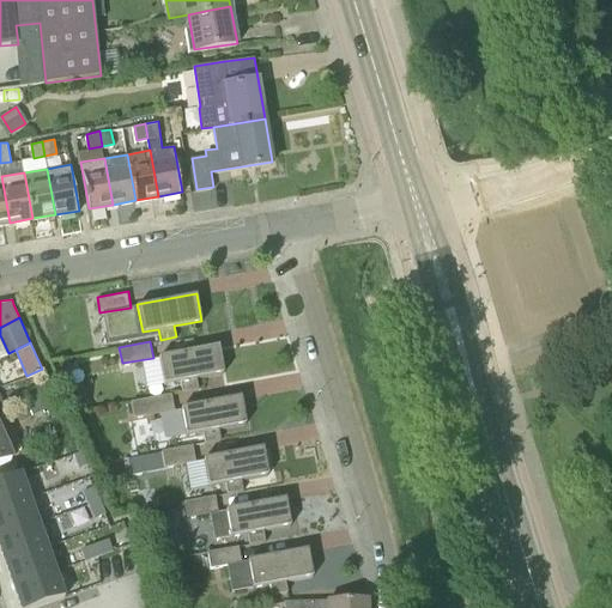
[(185,351),(159,356),(164,382),(181,380),(183,390),(199,388),(197,377),(224,371),(218,345),(185,351)]
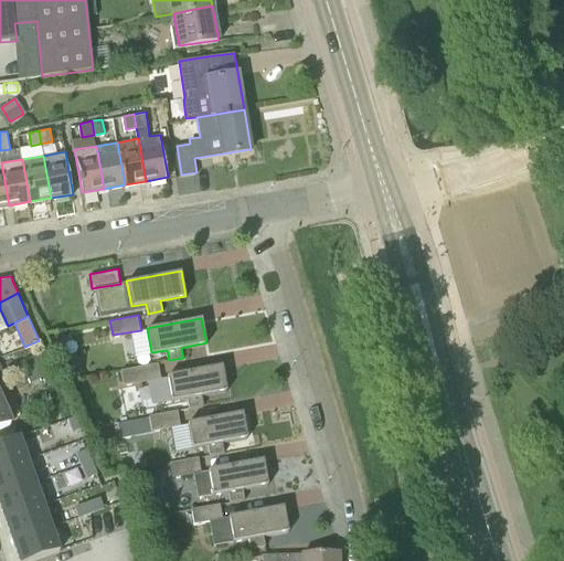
[(21,360),(25,369),(46,358),(42,350),(21,360)]
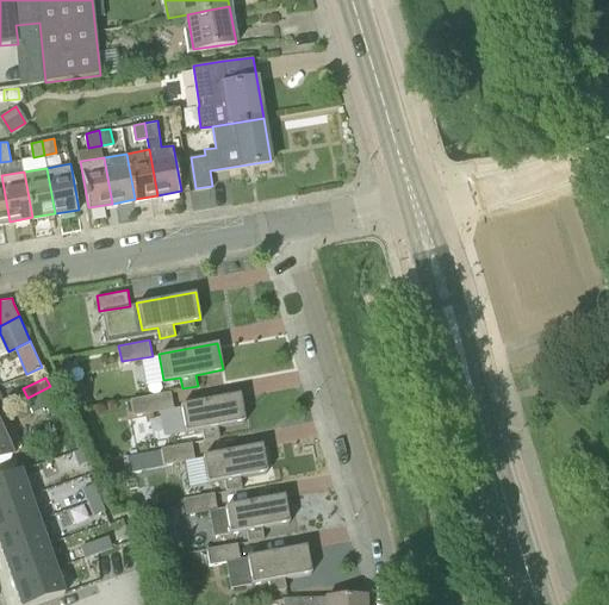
[(50,386),(28,398),(33,411),(57,400),(50,386)]
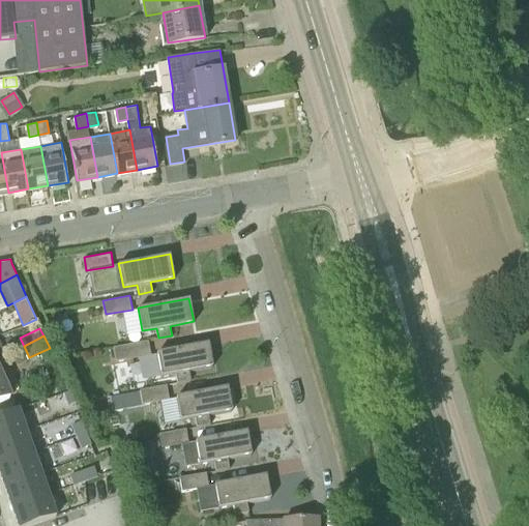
[(151,353),(149,340),(114,346),(117,359),(151,353)]
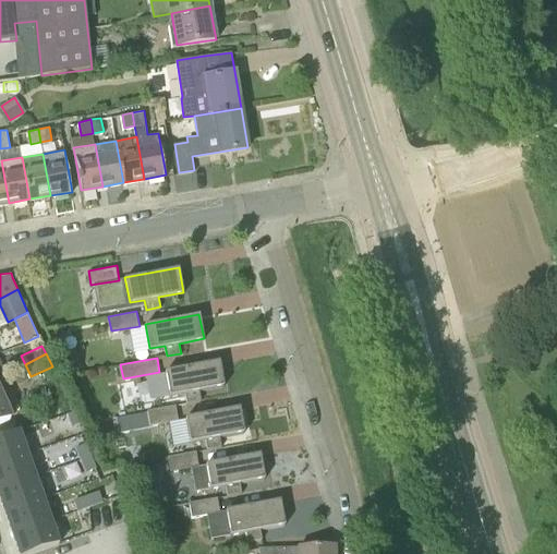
[(219,360),(166,370),(170,395),(185,392),(186,401),(201,399),(200,389),(223,385),(219,360)]
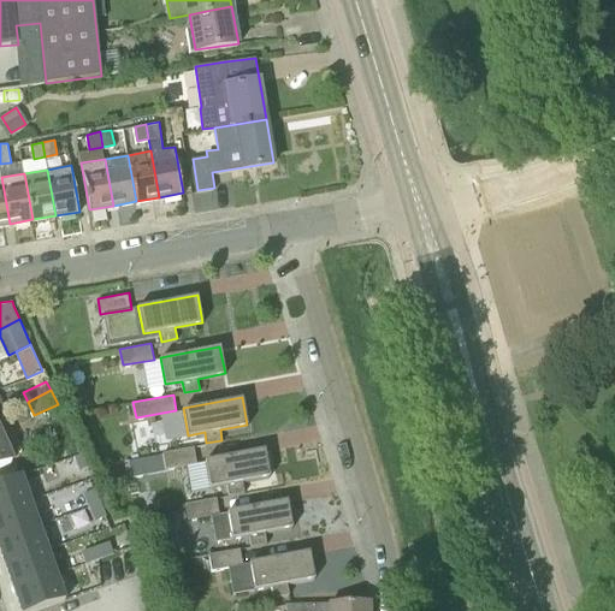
[(0,464),(12,461),(4,442),(13,437),(10,428),(0,432),(0,464)]
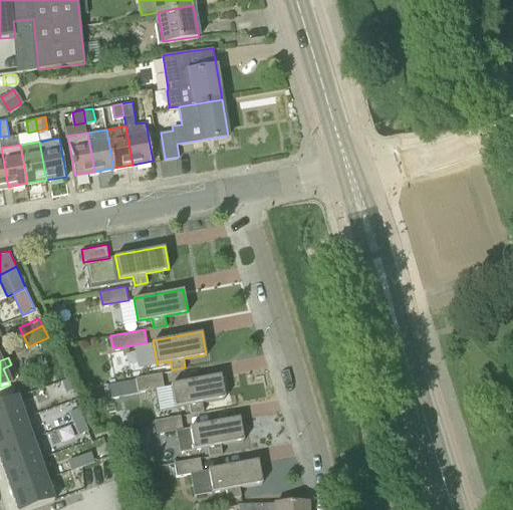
[(165,386),(163,371),(137,376),(139,390),(165,386)]
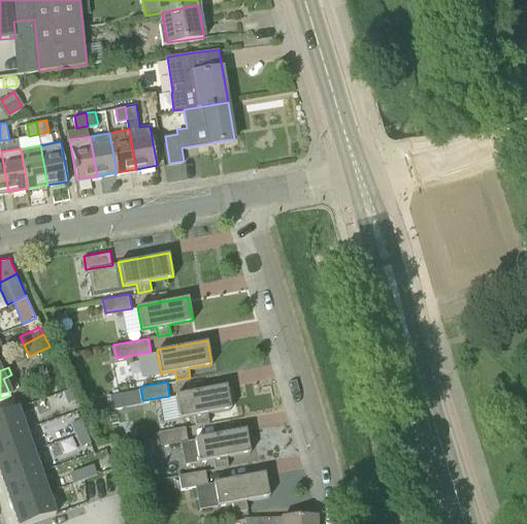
[(227,385),(175,394),(179,417),(194,415),(196,424),(209,422),(207,413),(231,407),(227,385)]
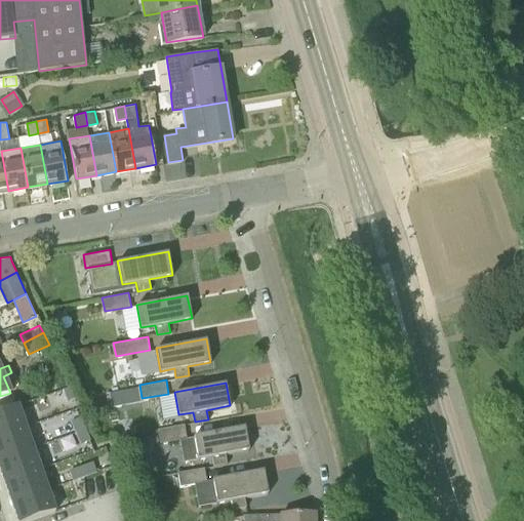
[(73,385),(64,388),(68,399),(77,396),(73,385)]
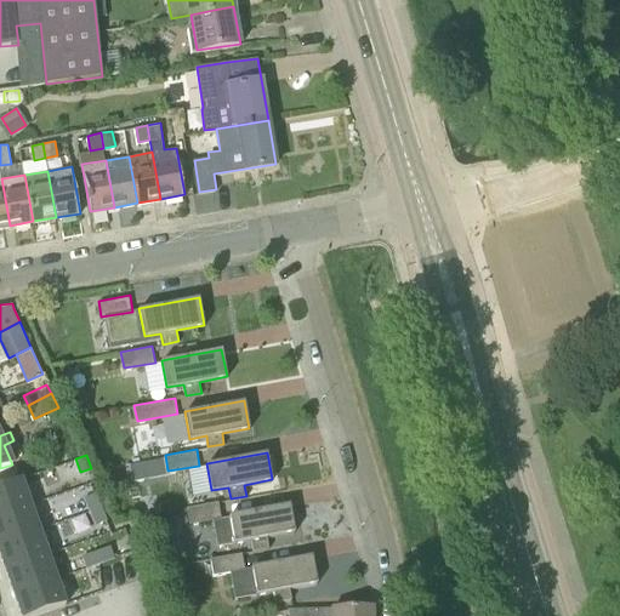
[(147,460),(129,462),(131,479),(149,475),(147,460)]
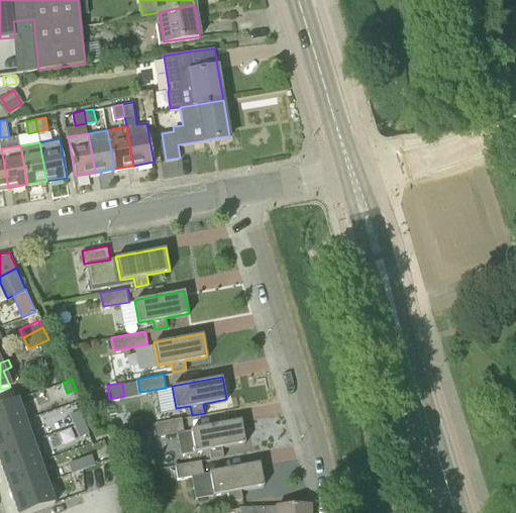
[(17,397),(0,403),(0,426),(25,418),(17,397)]
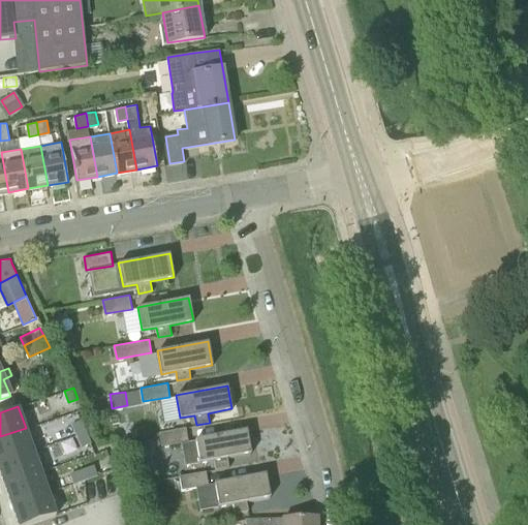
[(86,430),(82,419),(71,423),(76,434),(86,430)]
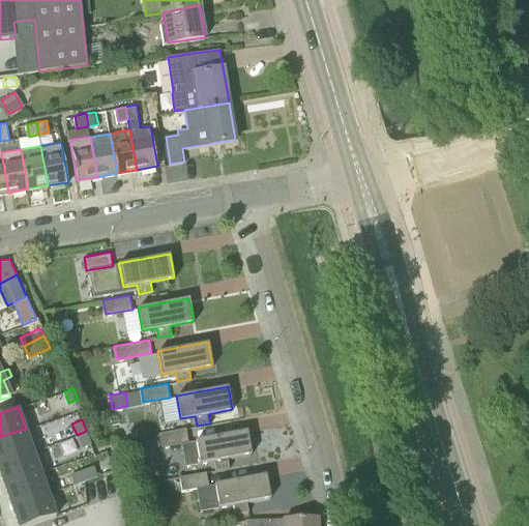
[(189,441),(186,428),(160,433),(164,446),(189,441)]
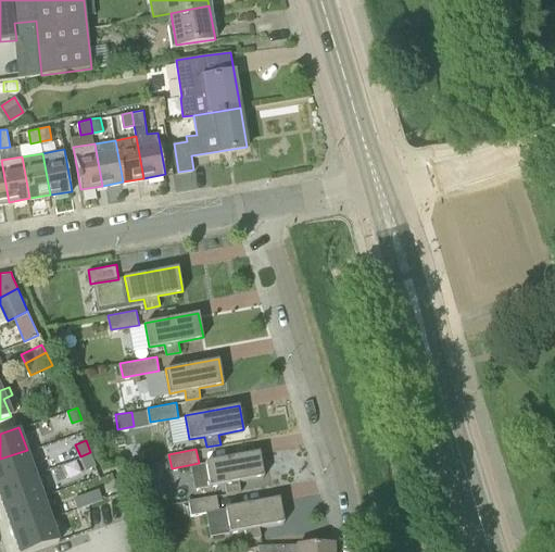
[(27,450),(0,459),(0,484),(35,473),(27,450)]
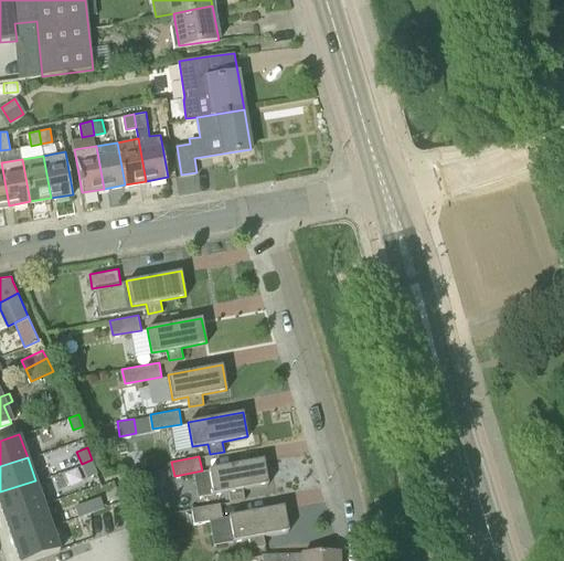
[(264,458),(209,468),(213,494),(229,490),(231,501),(245,498),(243,488),(268,484),(264,458)]
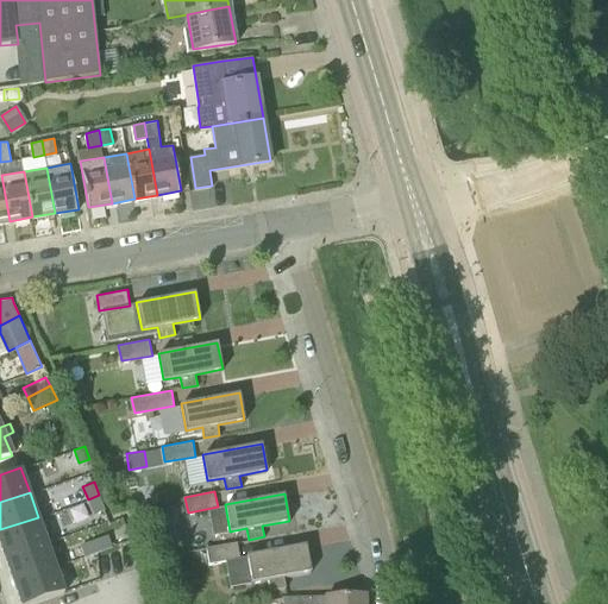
[(99,495),(88,499),(94,513),(105,508),(99,495)]
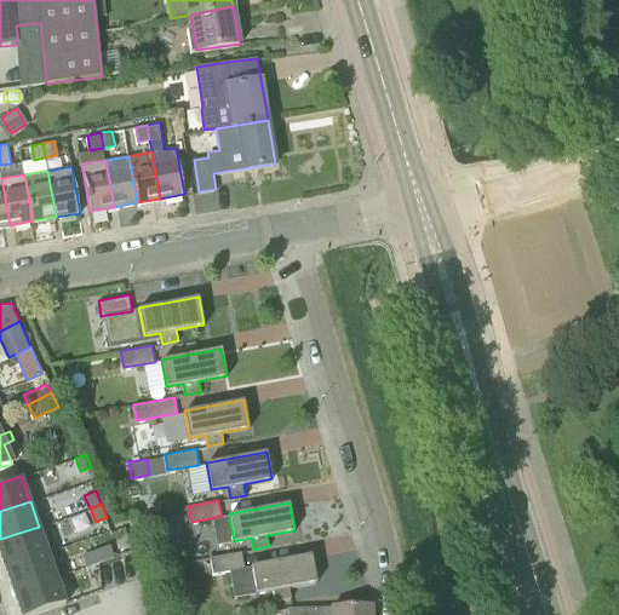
[(39,527),(0,539),(0,555),(4,567),(47,551),(39,527)]
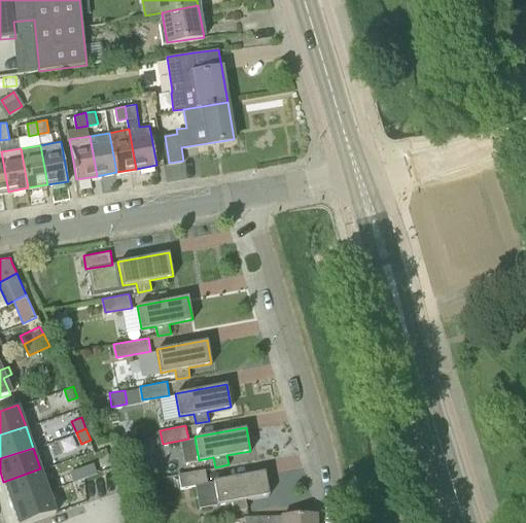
[(94,462),(81,466),(85,477),(97,473),(94,462)]
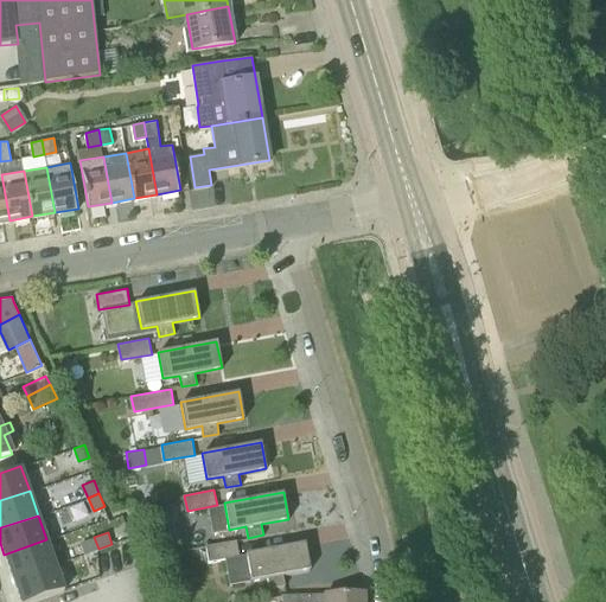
[(81,542),(84,554),(99,549),(94,537),(81,542)]
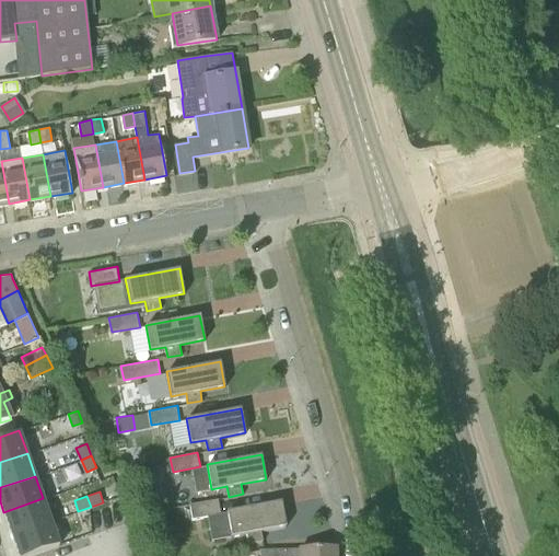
[(43,498),(3,512),(12,535),(51,521),(43,498)]
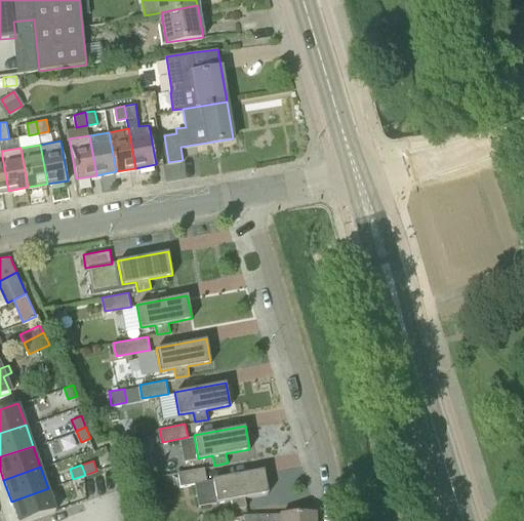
[(208,480),(205,467),(179,471),(182,485),(208,480)]
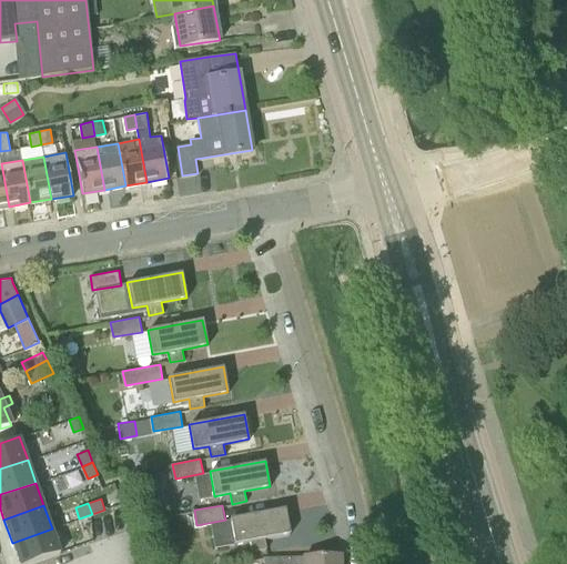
[(291,533),(286,507),(231,517),(235,543),(251,540),(253,550),(267,547),(265,537),(291,533)]
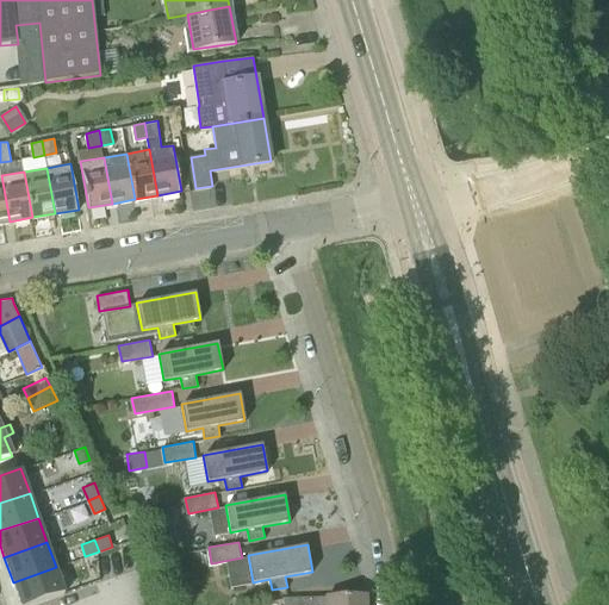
[(87,575),(89,587),(104,584),(97,557),(68,565),(73,580),(87,575)]
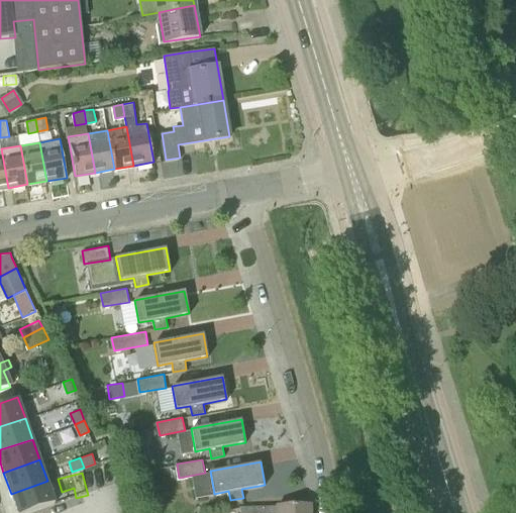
[(47,481),(11,494),(17,512),(22,512),(55,502),(47,481)]
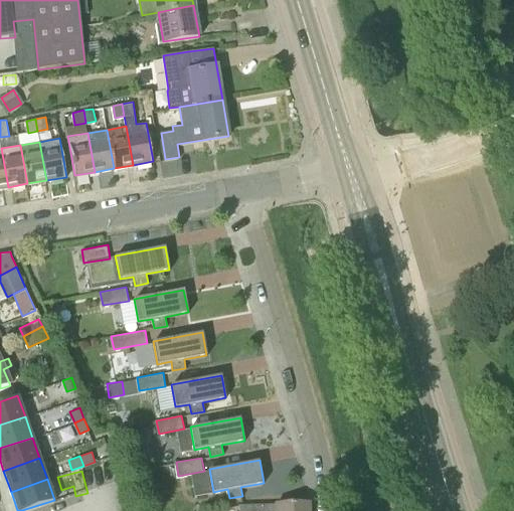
[(309,510),(309,502),(240,503),(239,510),(309,510)]
